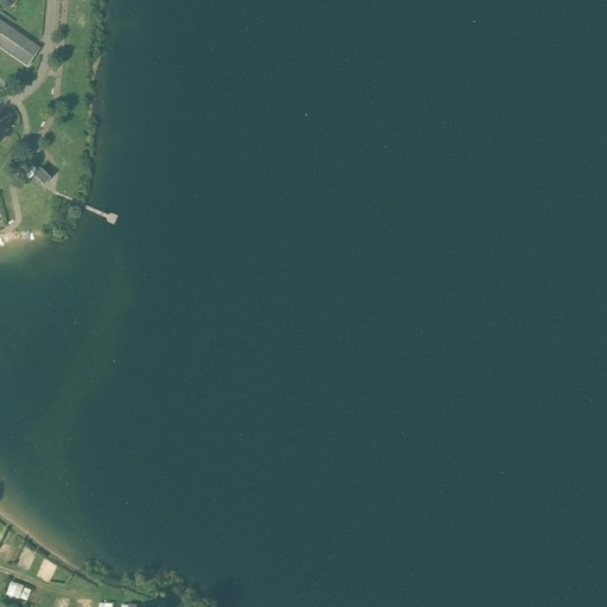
[(40,50),(0,20),(0,46),(29,66),(40,50)]
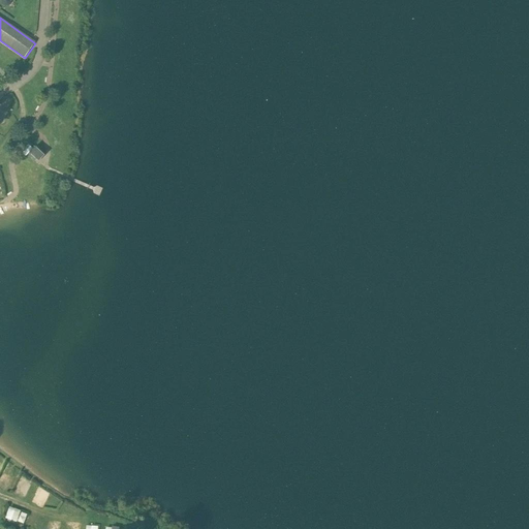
[(1,99),(4,105),(10,102),(7,96),(1,99)]
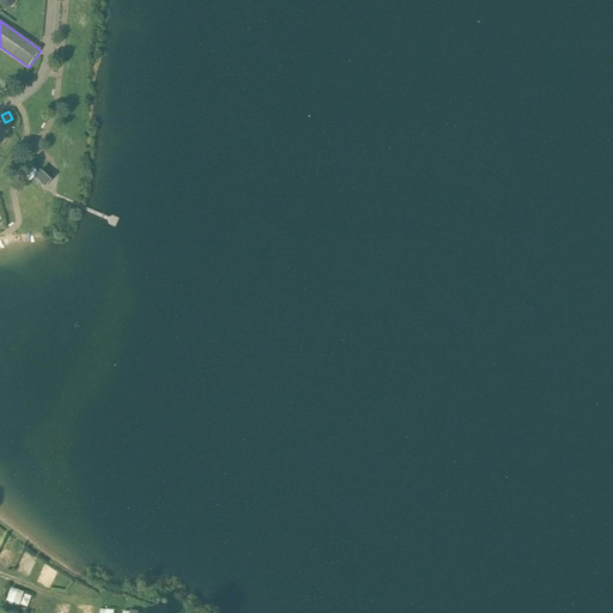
[(0,144),(2,147),(14,140),(12,135),(0,143),(0,144)]
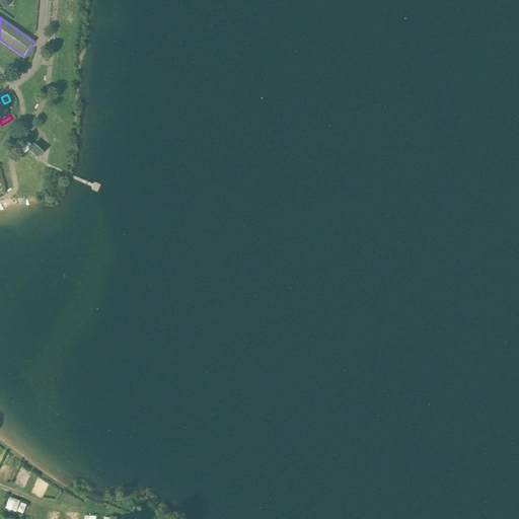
[(44,153),(35,145),(36,144),(35,144),(27,153),(28,153),(29,151),(38,159),(44,153)]
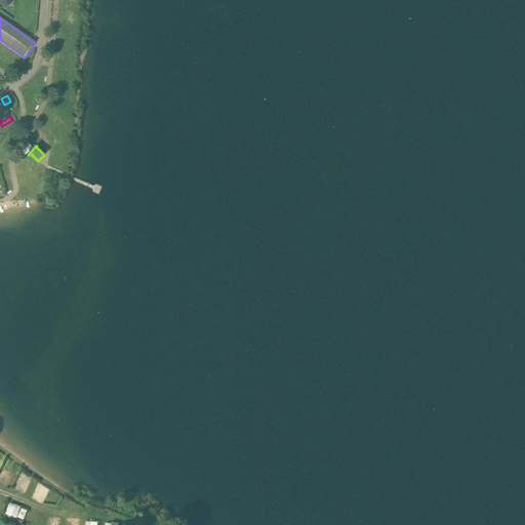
[(0,484),(5,487),(12,473),(2,468),(0,471),(0,484)]
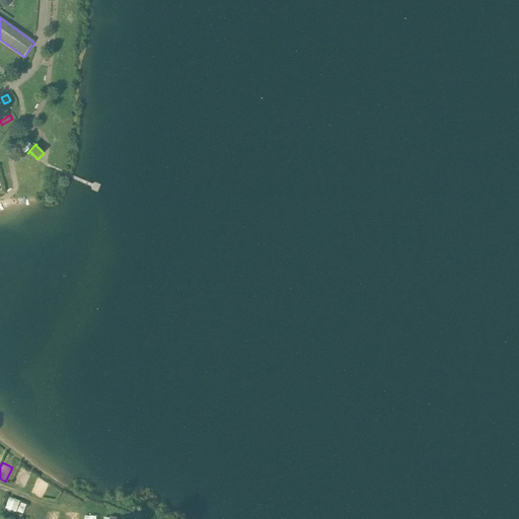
[(22,490),(29,475),(18,470),(11,485),(22,490)]
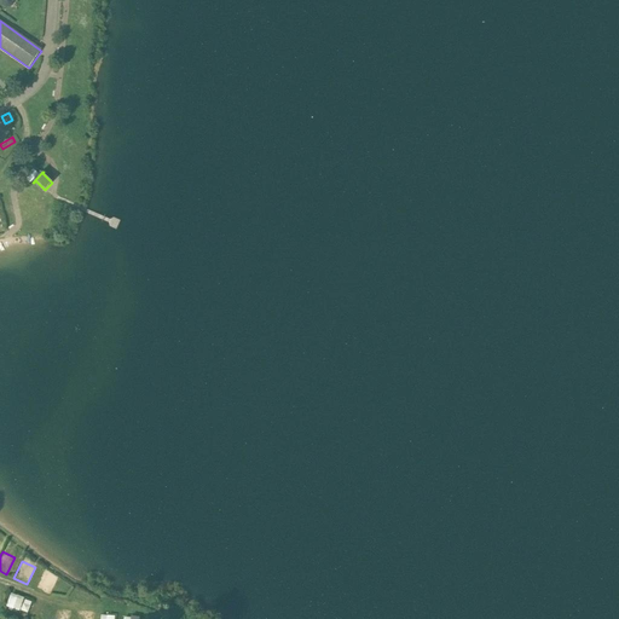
[(50,594),(57,576),(44,570),(36,588),(50,594)]
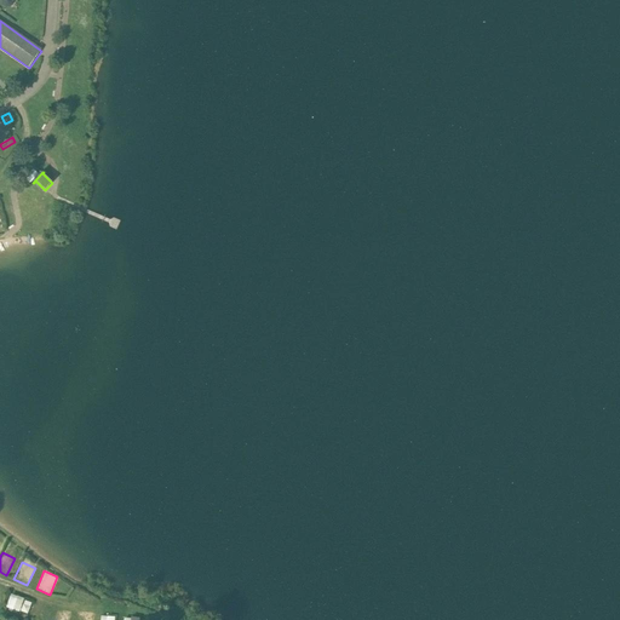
[(6,607),(19,610),(23,597),(10,593),(6,607)]
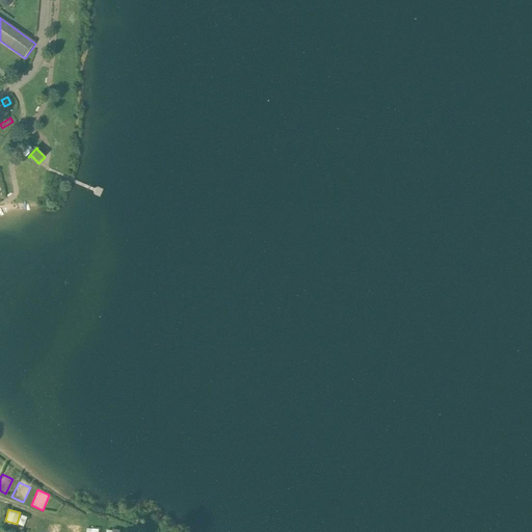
[(18,524),(23,526),(27,516),(21,514),(18,524)]
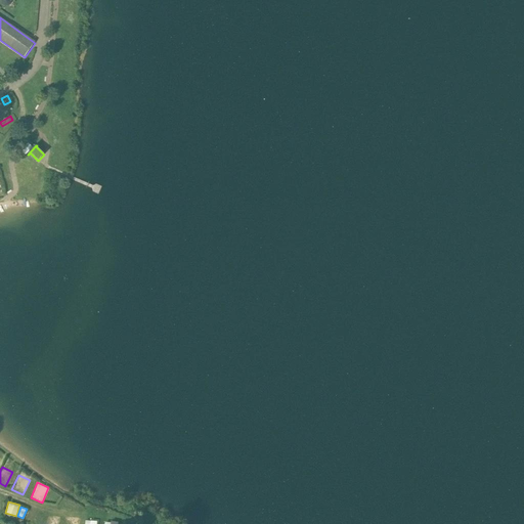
[(48,514),(44,523),(56,523),(59,517),(48,514)]
